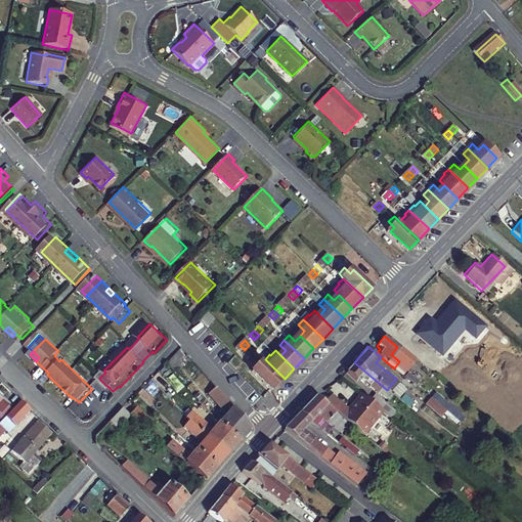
[(274,389),(285,379),(265,359),(259,354),(253,361),(259,366),(256,371),(274,389)]
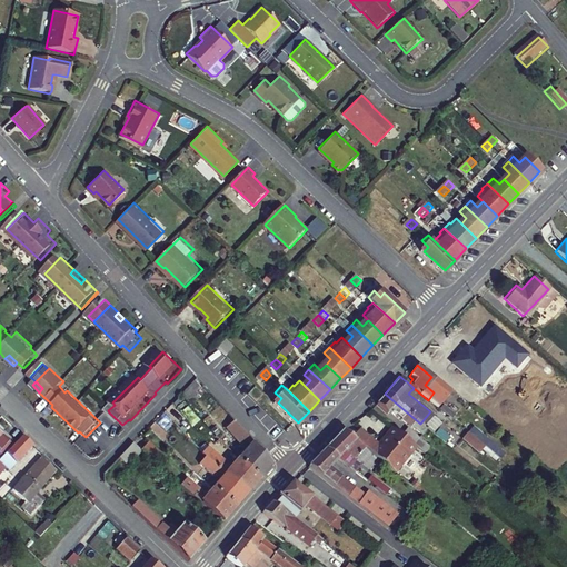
[(405,419),(416,428),(420,424),(385,394),(376,405),(387,415),(390,410),(400,419),(404,415),(407,417),(405,419)]
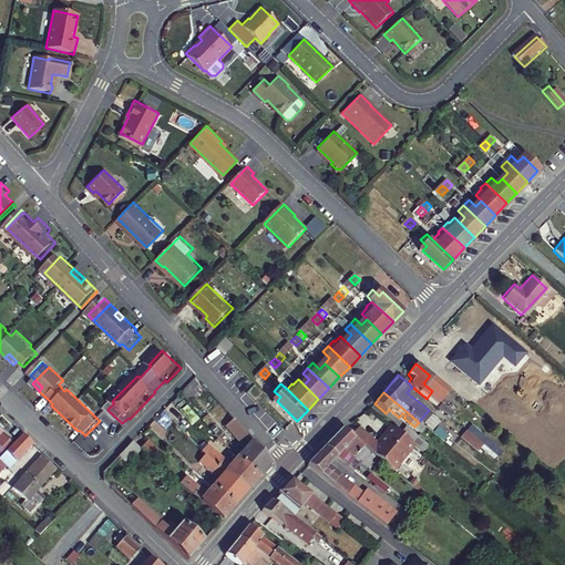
[(232,427),(253,451),(245,461),(264,478),(277,463),(238,419),(232,427)]
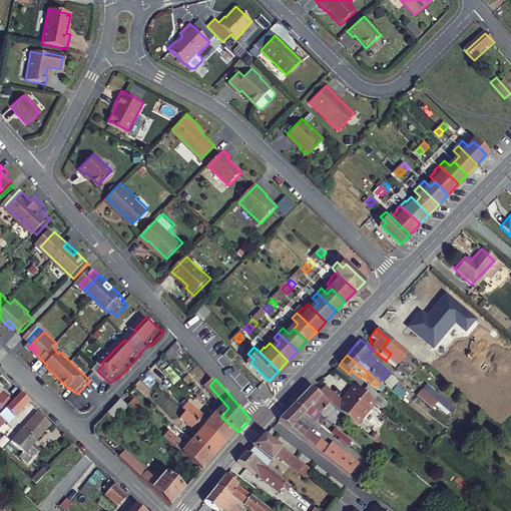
[(437,409),(441,404),(450,411),(455,403),(427,383),(418,396),(437,409)]
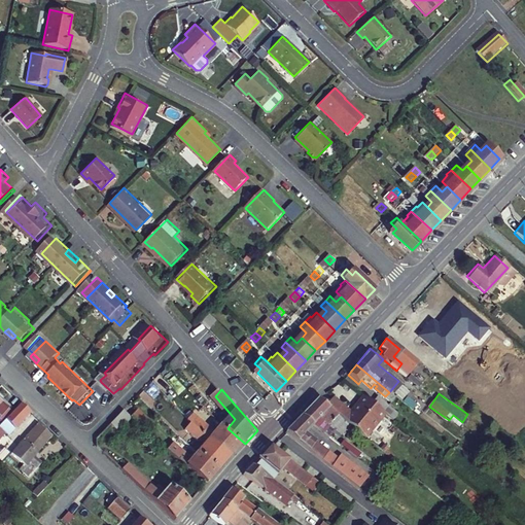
[(7,417),(14,410),(0,395),(0,416),(4,420),(7,417)]
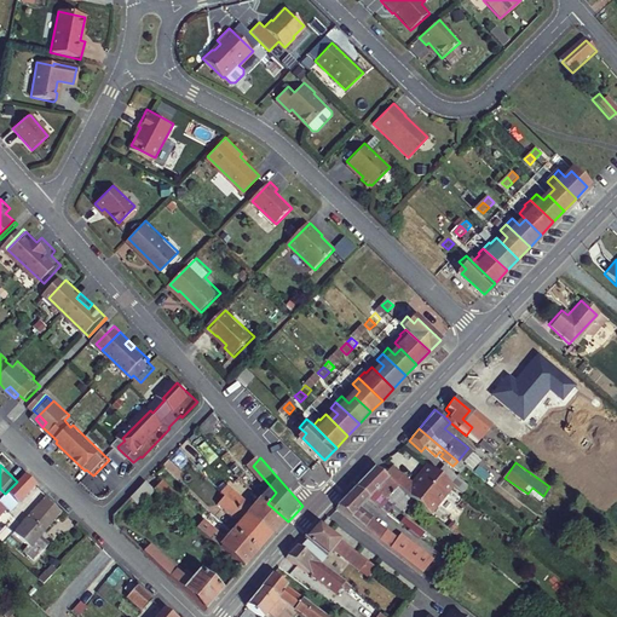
[(390,470),(382,479),(404,496),(430,517),(453,488),(443,479),(437,474),(427,467),(411,486),(390,470)]
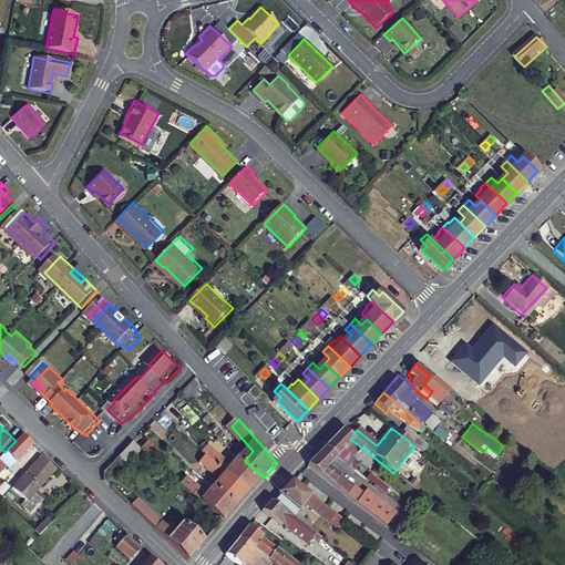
[(406,439),(411,432),(406,428),(400,434),(406,439)]
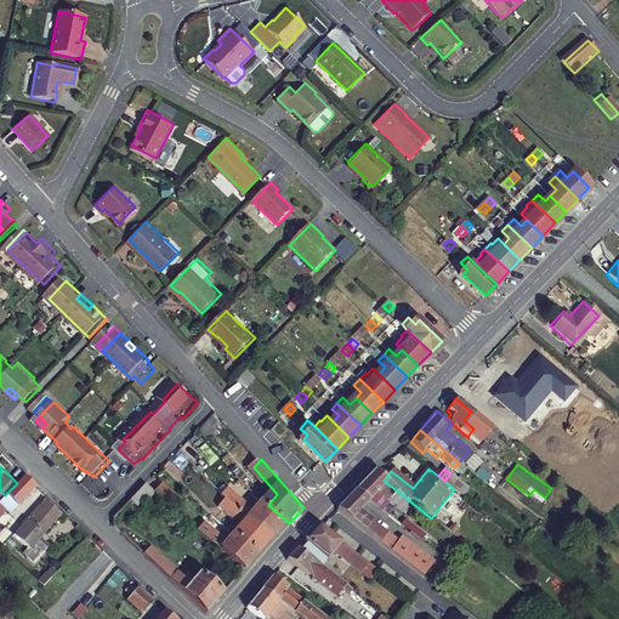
[(38,483),(27,472),(17,483),(9,492),(20,503),(38,483)]
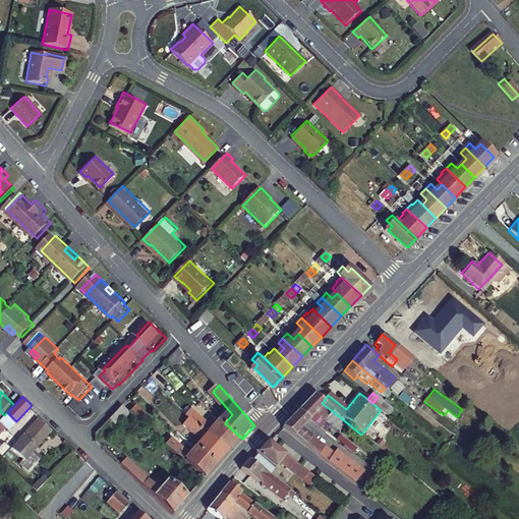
[(322,403),(313,397),(283,429),(342,476),(348,468),(303,430),(315,416),(331,428),(340,417),(322,403)]
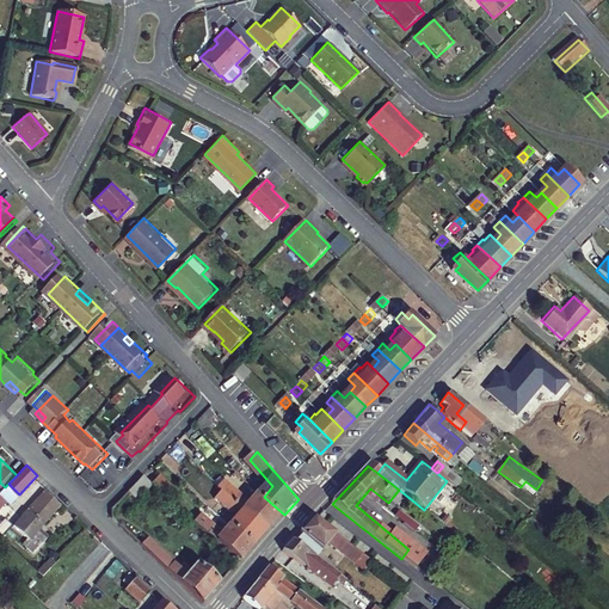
[(455,488),(461,481),(443,466),(437,473),(447,481),(455,488)]
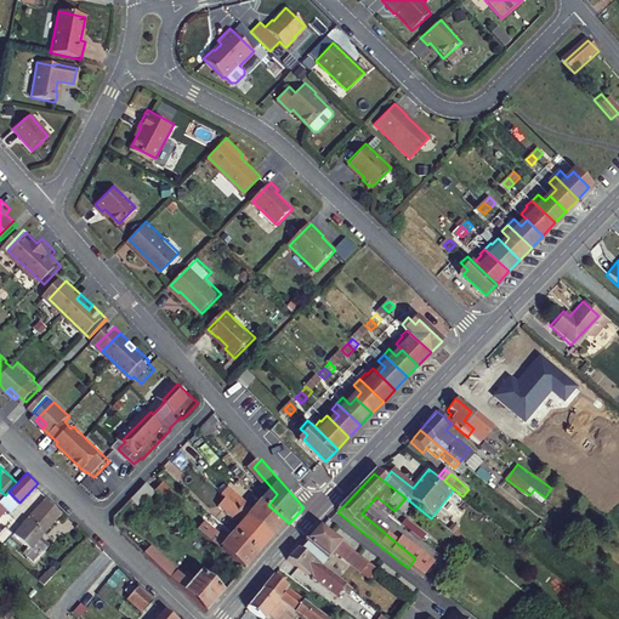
[(263,511),(237,484),(230,492),(231,494),(276,539),(289,523),(268,505),(263,511)]
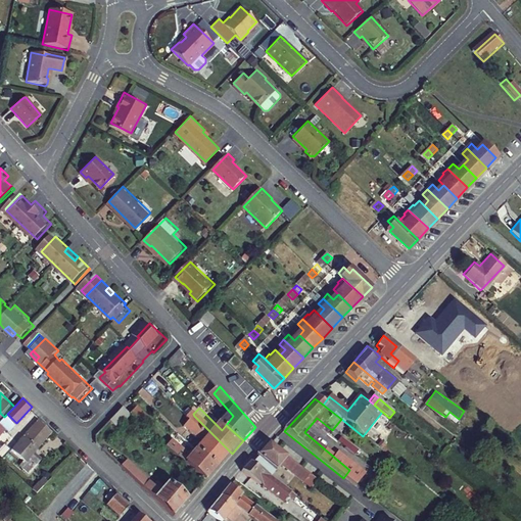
[(136,416),(129,409),(114,424),(122,430),(136,416)]
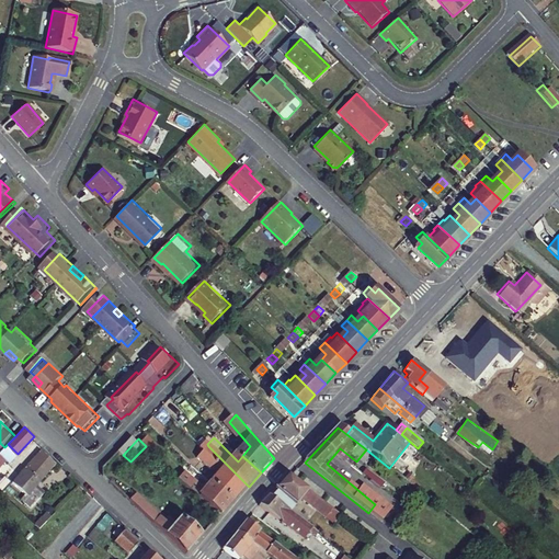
[(153,438),(147,446),(157,456),(163,448),(153,438)]
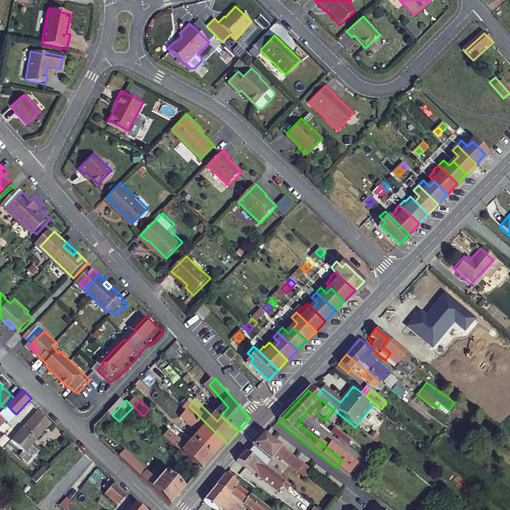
[(200,440),(217,456),(227,444),(190,407),(183,414),(195,426),(199,426),(207,434),(200,440)]
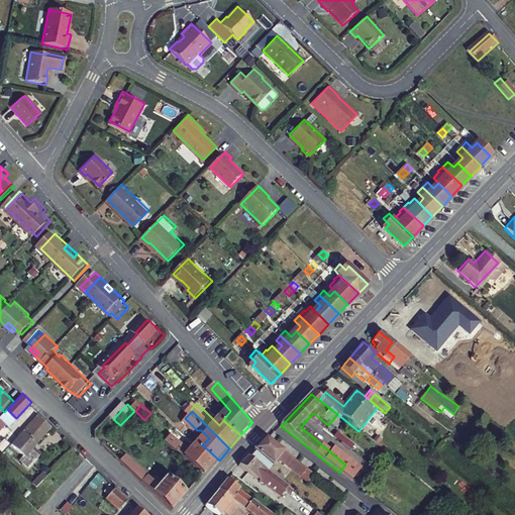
[(36,420),(29,414),(21,423),(27,429),(36,420)]
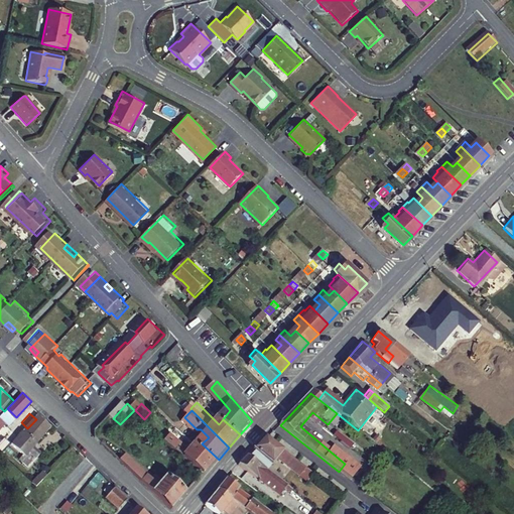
[(55,427),(43,415),(18,442),(29,454),(26,456),(33,463),(46,448),(39,442),(55,427)]
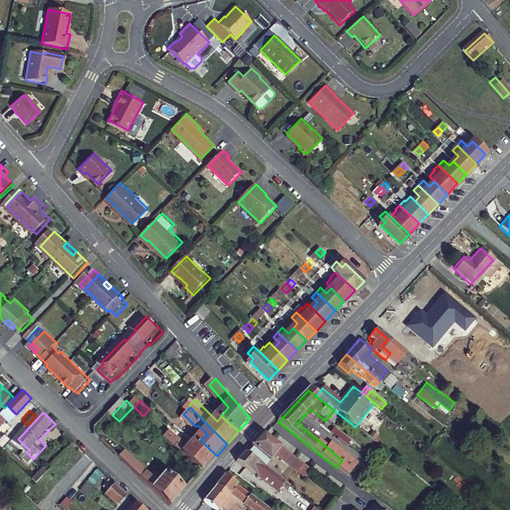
[(165,433),(205,470),(217,456),(200,440),(194,447),(186,440),(186,436),(173,424),(165,433)]
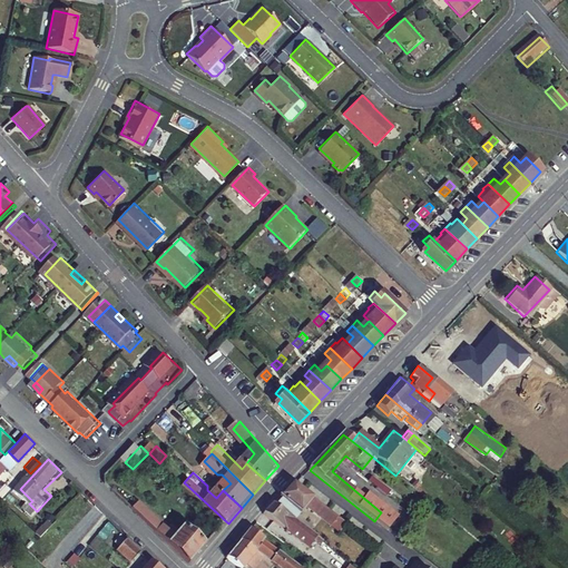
[(293,485),(277,501),(300,519),(307,510),(342,536),(348,528),(293,485)]
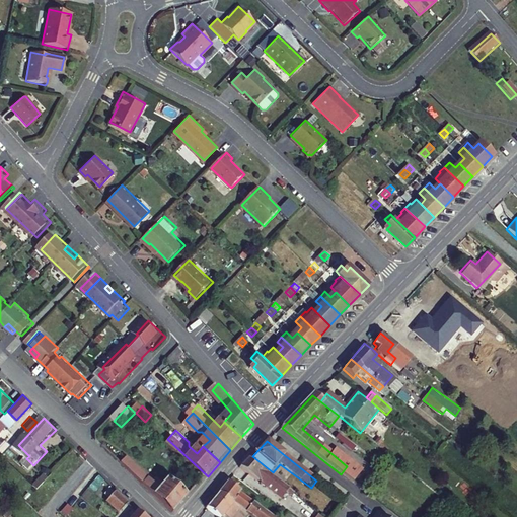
[(354,448),(346,441),(336,453),(344,460),(354,448)]
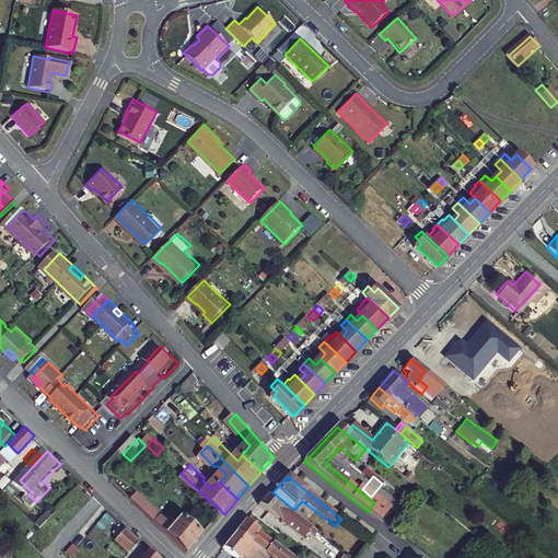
[(181,526),(140,487),(132,496),(192,553),(206,536),(188,518),(181,526)]
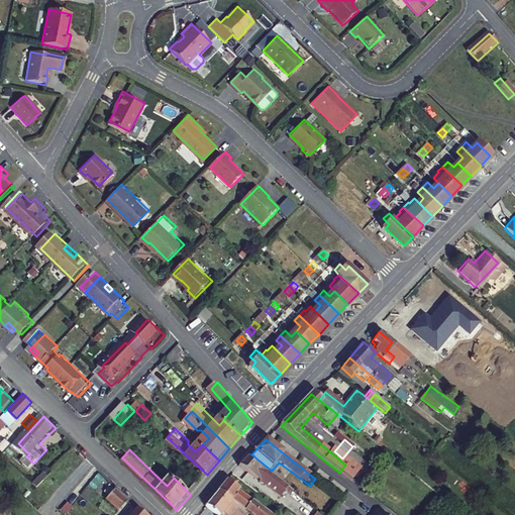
[(272,471),(251,454),(246,460),(268,476),(272,471)]
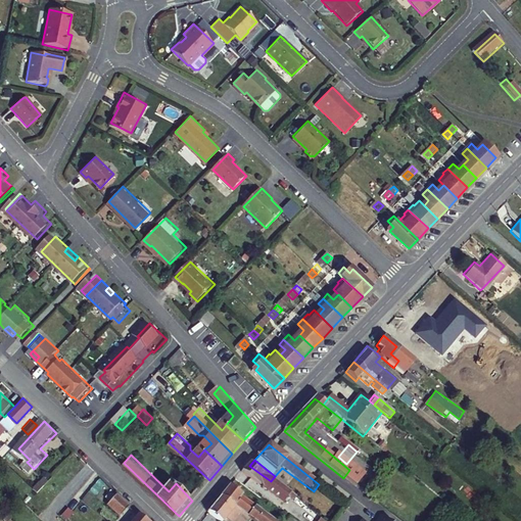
[(296,501),(249,466),(241,474),(283,507),(288,500),(293,504),(296,501)]
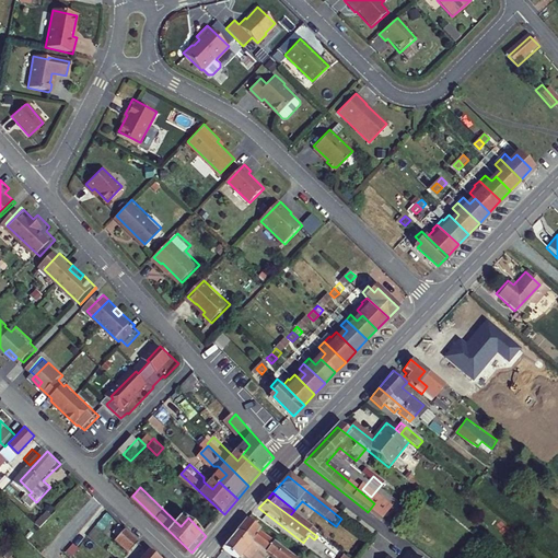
[(260,535),(243,523),(233,535),(263,557),(264,557),(265,557),(272,547),(258,536),(260,535)]
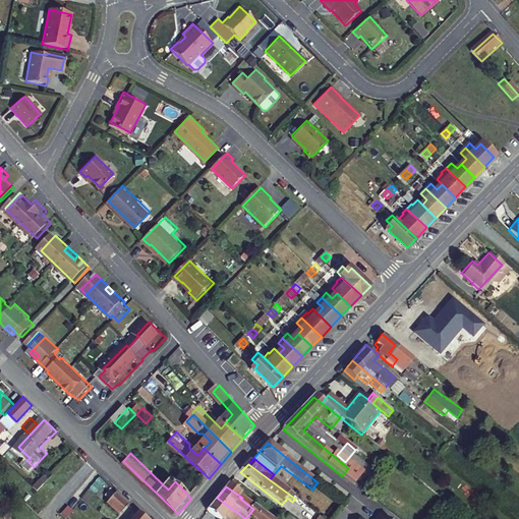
[(118,495),(114,491),(109,496),(125,511),(134,502),(122,491),(118,495)]
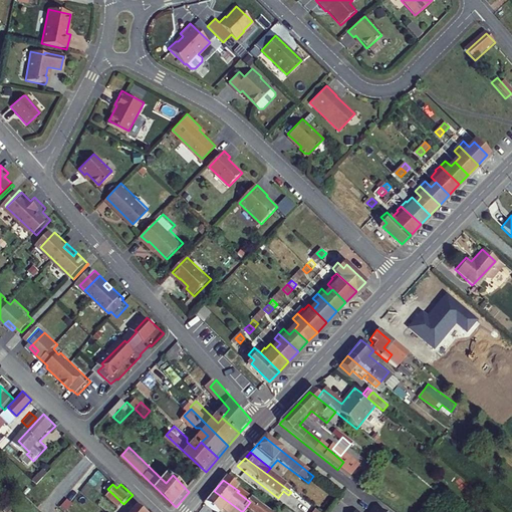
[(240,511),(241,511),(214,491),(205,502),(218,511),(220,509),(224,511),(240,511)]
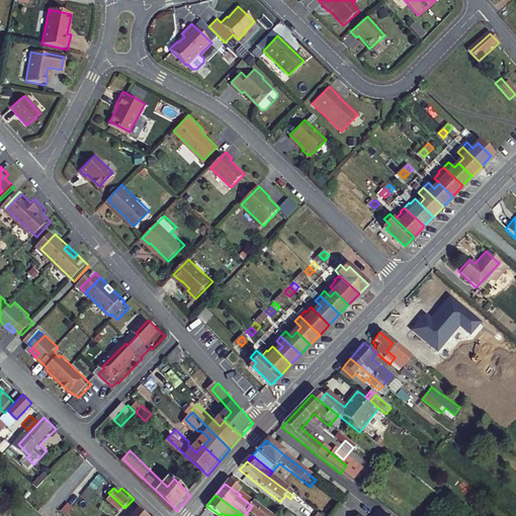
[(265,515),(252,506),(245,515),(265,515)]
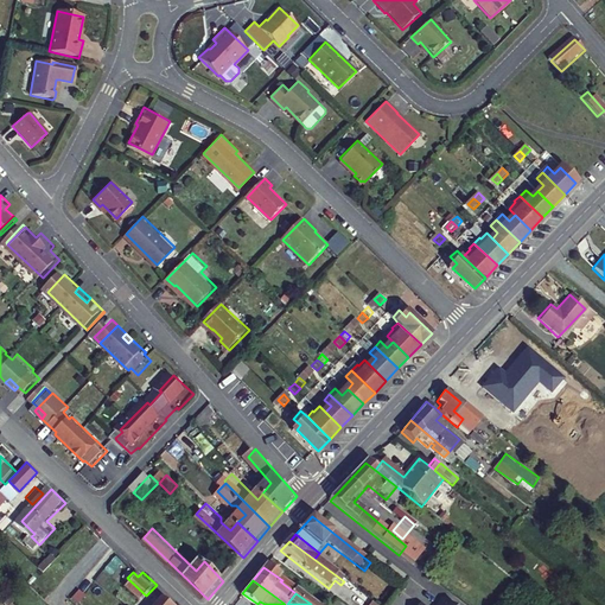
[(371,604),(374,604),(362,594),(356,602),(361,604),(371,604)]
